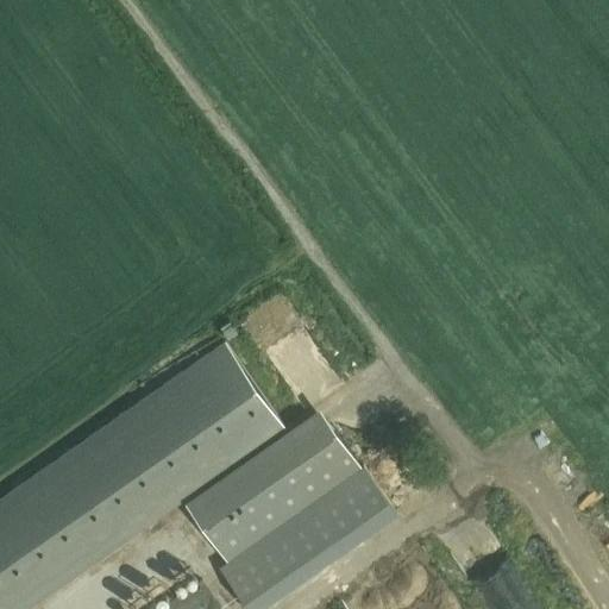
[(225,340),(0,497),(0,608),(24,608),(286,427),(225,340)]
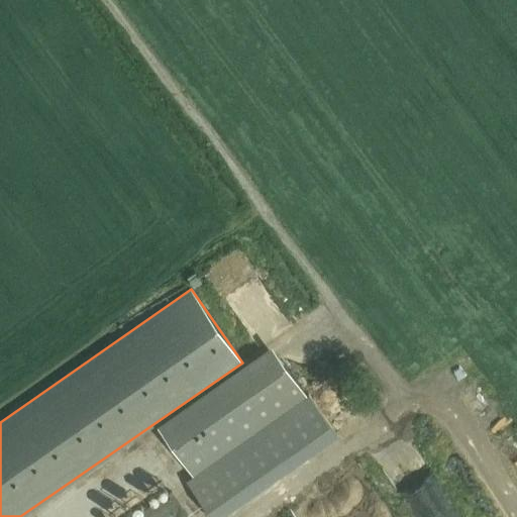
[(217,516),(336,434),(308,395),(307,395),(283,360),(169,441),(193,476),(186,480),(212,516),(217,516)]
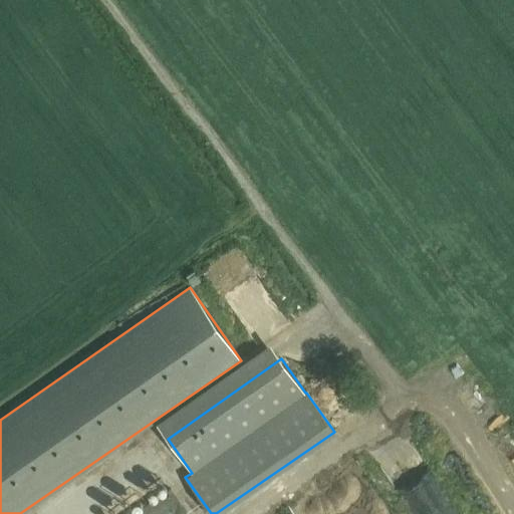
[(142,471),(151,489),(167,482),(158,463),(142,471)]
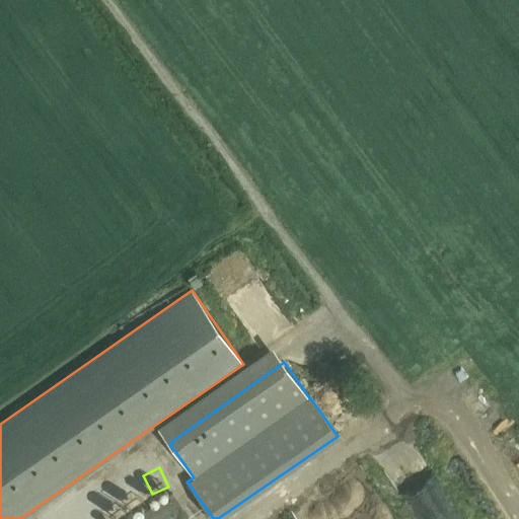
[(190,518),(171,493),(133,518),(190,518)]
